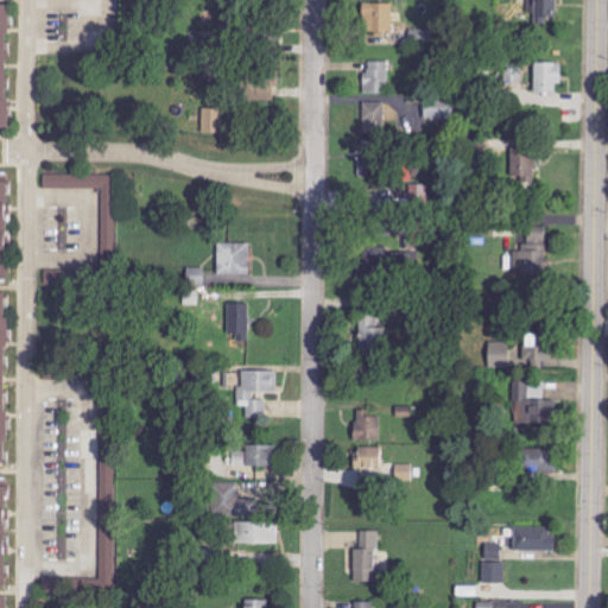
[(556,0),(530,0),(530,24),(557,23),(556,0)]
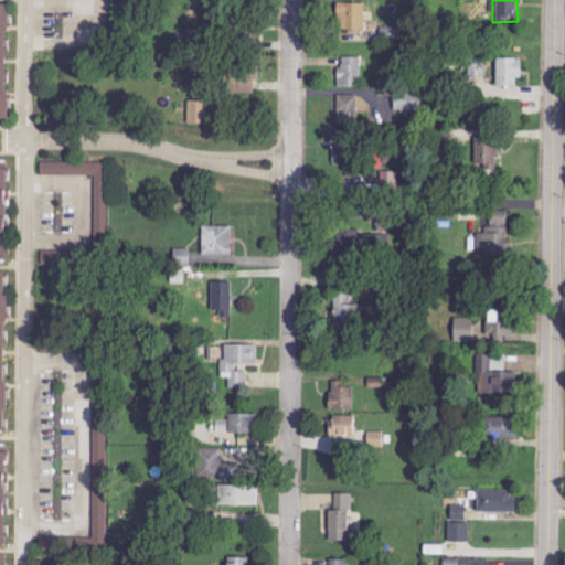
[(365,3),(338,3),(337,30),(364,31),(365,3)]
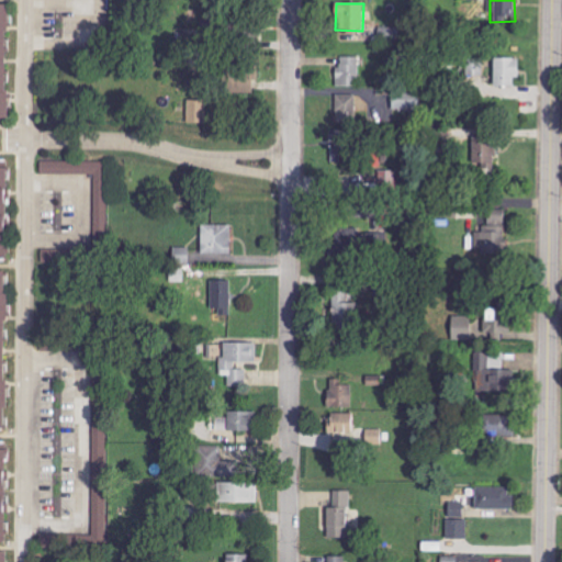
[(0,17),(18,17),(18,38),(14,38),(14,102),(17,102),(17,127),(0,127),(0,17)]
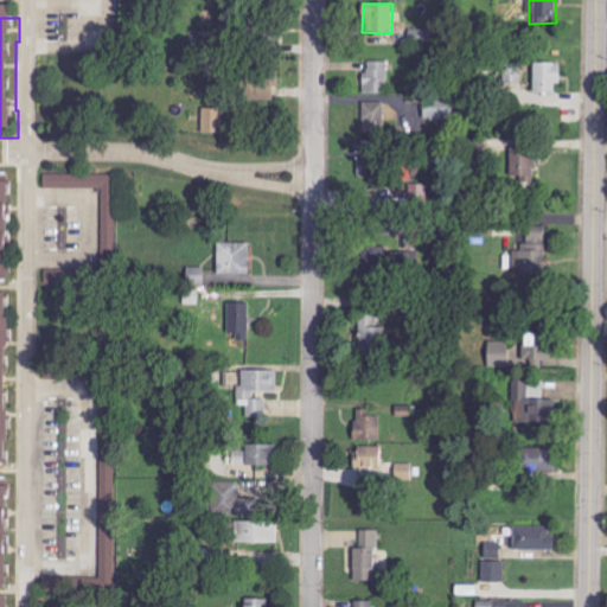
[(388,62),(364,62),(365,94),(389,94),(388,62)]
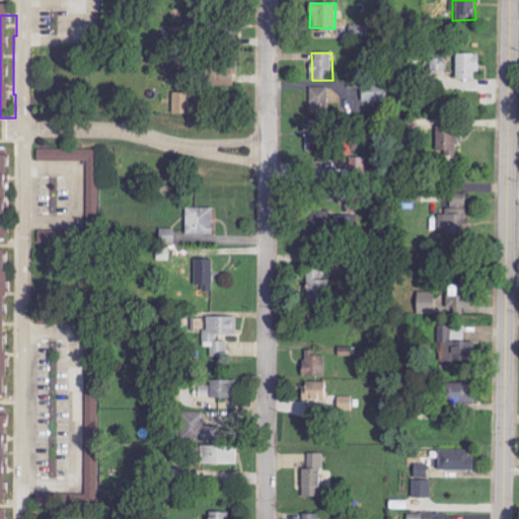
[(477,81),(478,55),(456,54),(455,80),(477,81)]
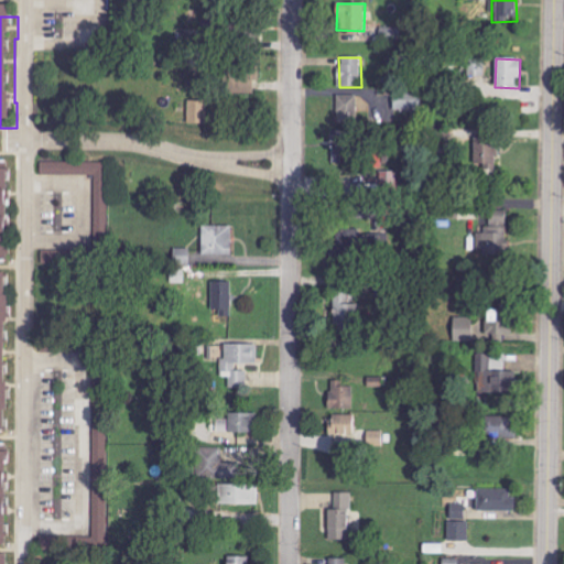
[(470,85),(486,84),(485,60),(469,61),(470,85)]
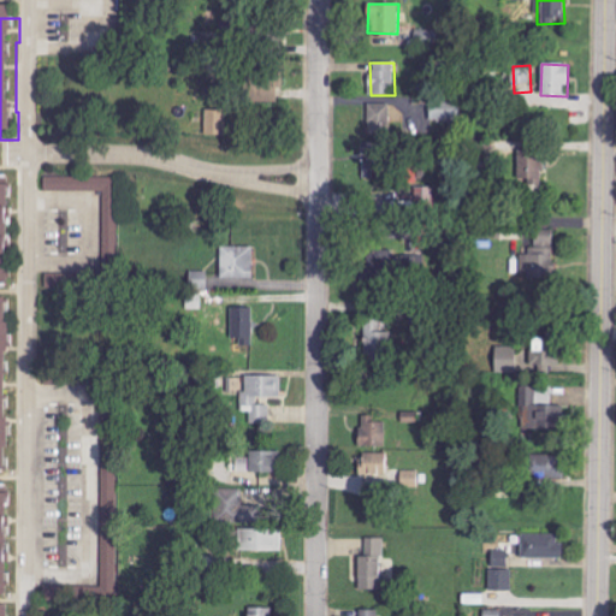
[(431,122),(458,122),(458,100),(430,101),(431,122)]
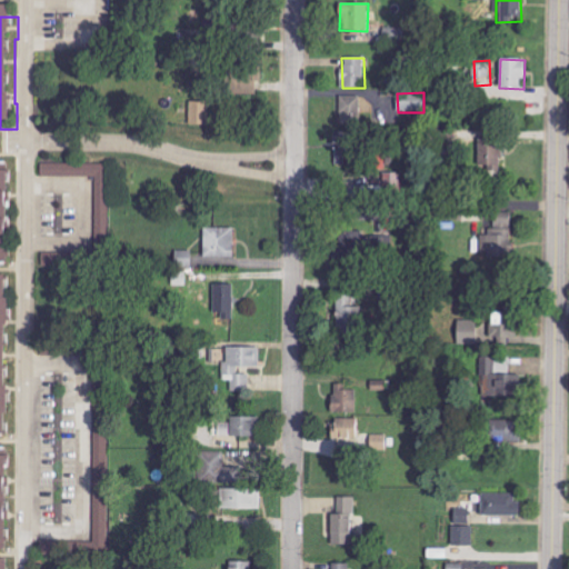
[(371,116),(368,116),(367,96),(340,97),(341,125),(372,123),(371,116)]
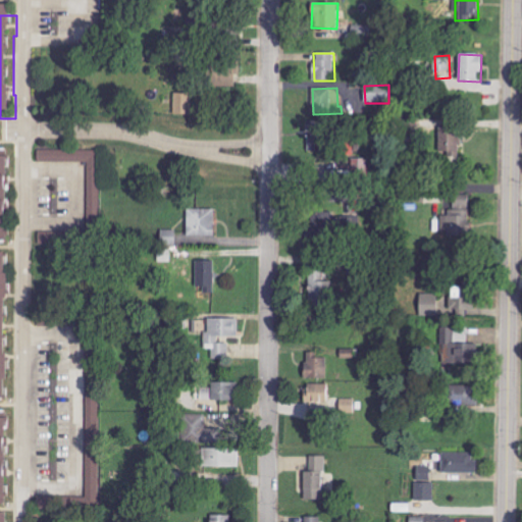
[(193,115),(194,94),(174,93),(174,114),(193,115)]
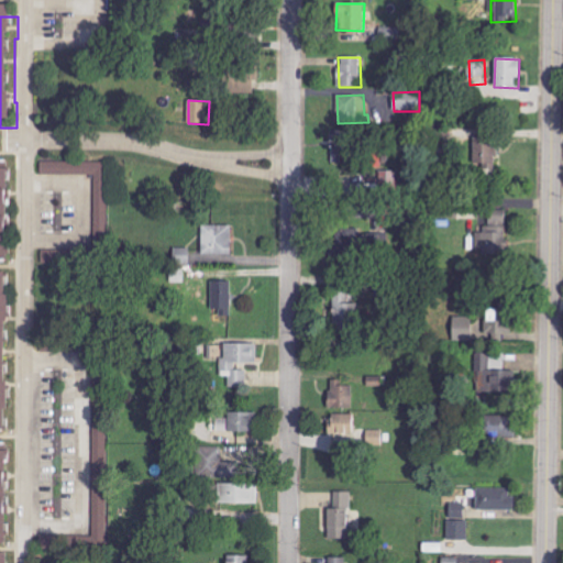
[(495,170),(496,140),(482,139),(482,130),(459,129),(457,145),(473,146),(472,169),(495,170)]
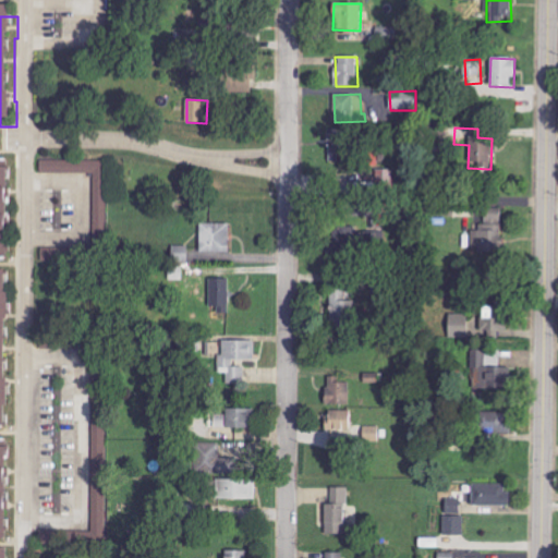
[(40,160),(40,173),(95,173),(95,204),(106,204),(106,159),(40,160)]
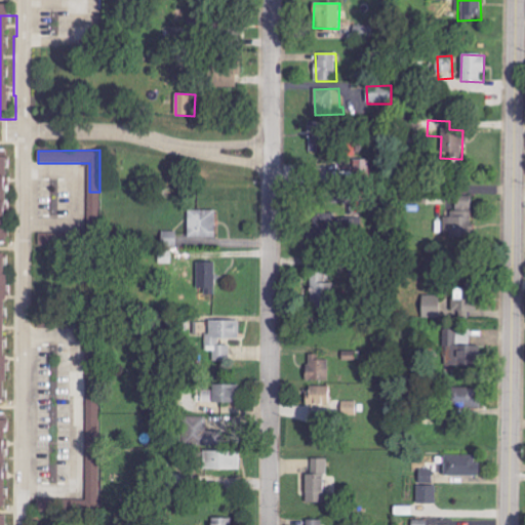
[(0,251),(0,155),(12,155),(14,251),(0,251)]
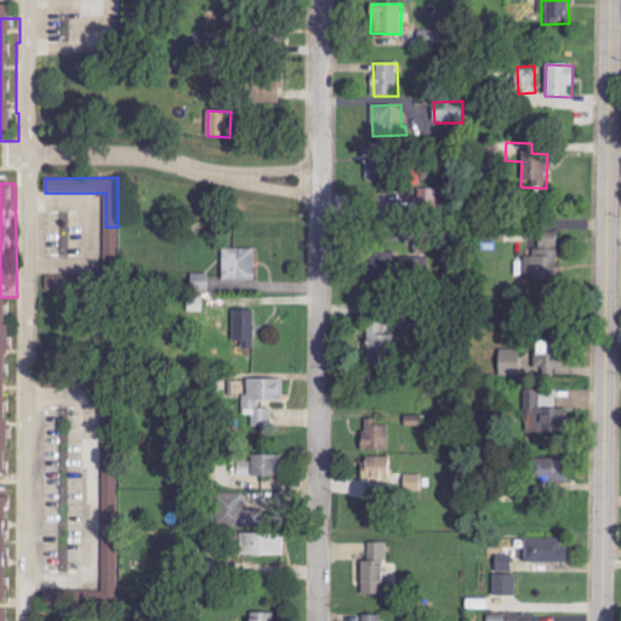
[(389,204),(391,218),(417,217),(416,197),(404,198),(404,203),(389,204)]
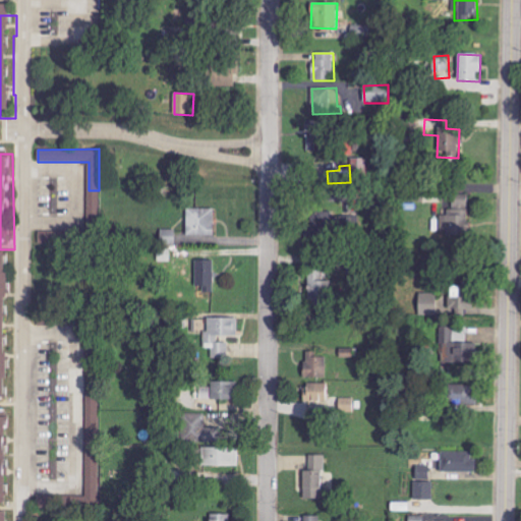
[(441,216),(440,243),(448,244),(449,239),(468,240),(470,195),(450,194),(449,216),(441,216)]
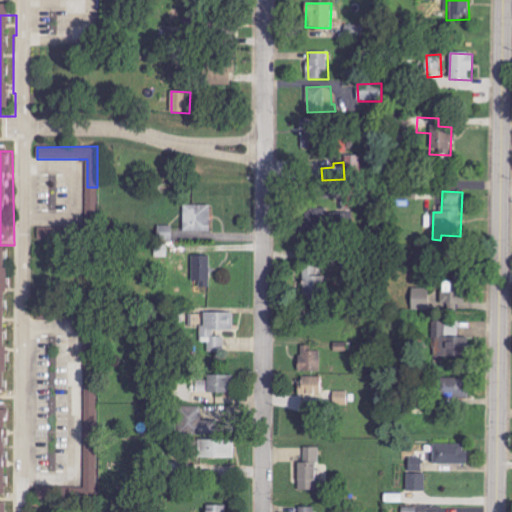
[(183,206),(183,232),(211,232),(210,205),(183,206)]
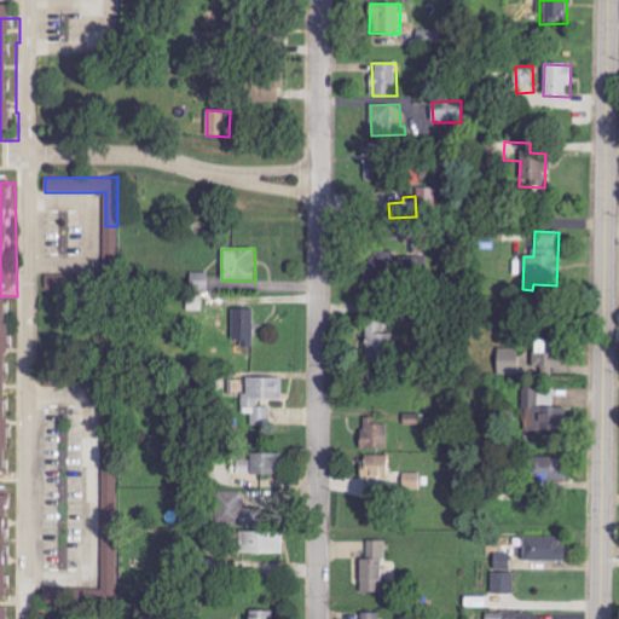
[(209,273),(191,275),(191,291),(210,291),(209,273)]
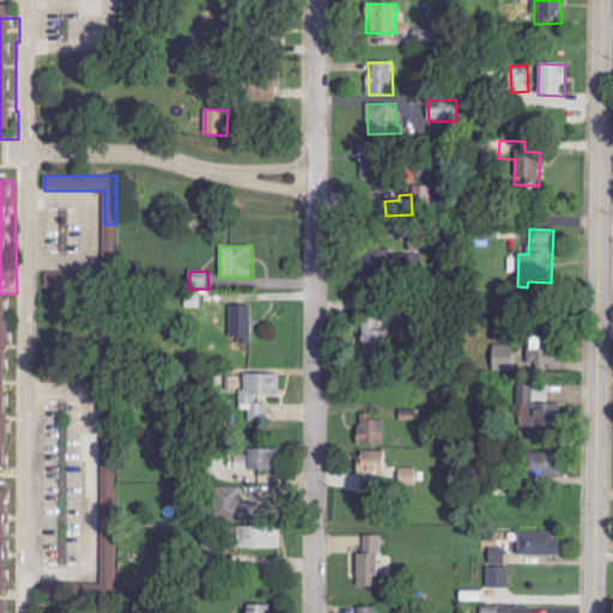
[(13,480),(0,480),(0,301),(13,302),(13,329),(17,329),(17,357),(12,357),(12,426),(17,426),(17,455),(13,455),(13,480)]
